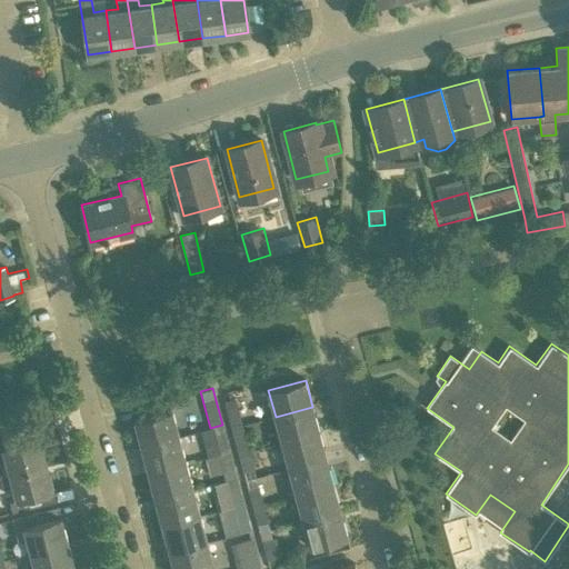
[(231,429),(242,426),(236,398),(223,400),(231,429)]
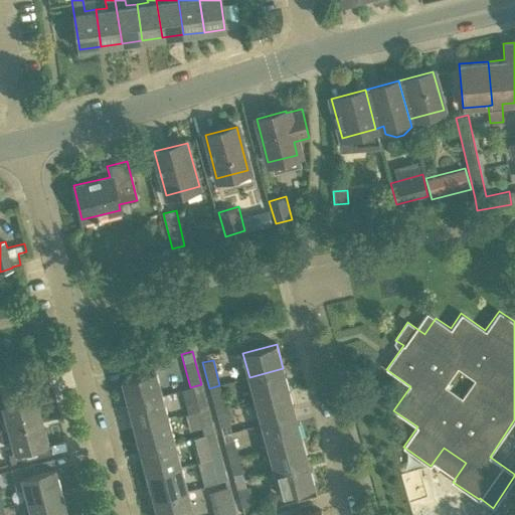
[(255,400),(290,391),(283,368),(249,377),(255,400)]
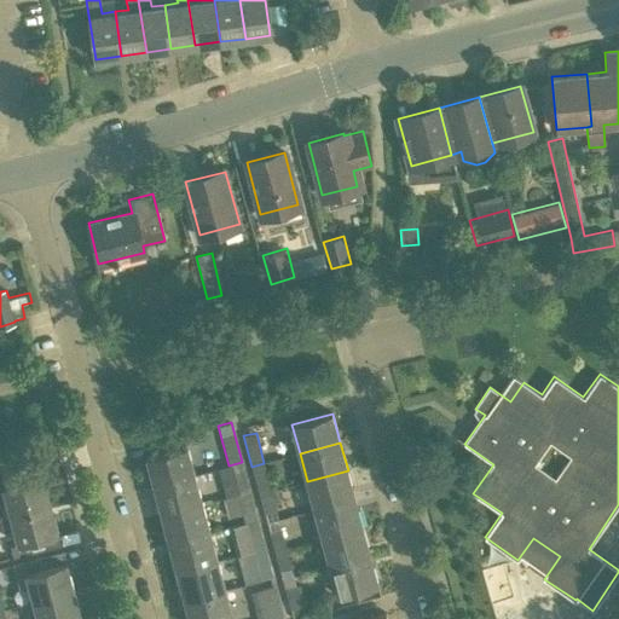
[(154,486),(194,475),(186,446),(146,457),(154,486)]
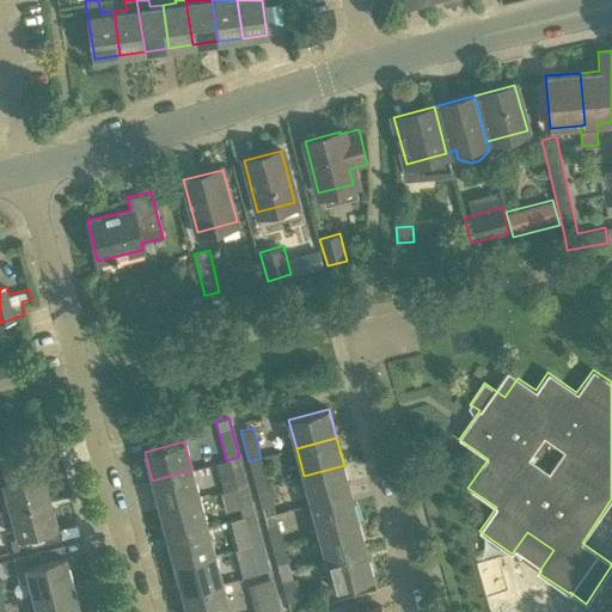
[(234,489),(248,485),(239,457),(226,460),(231,475),(234,489)]
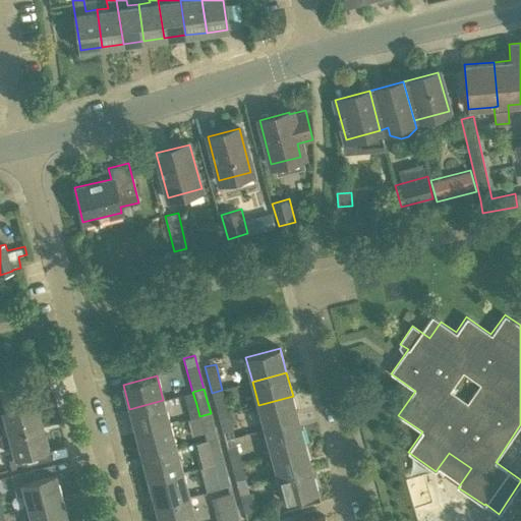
[(218,416),(229,413),(222,390),(212,393),(218,416)]
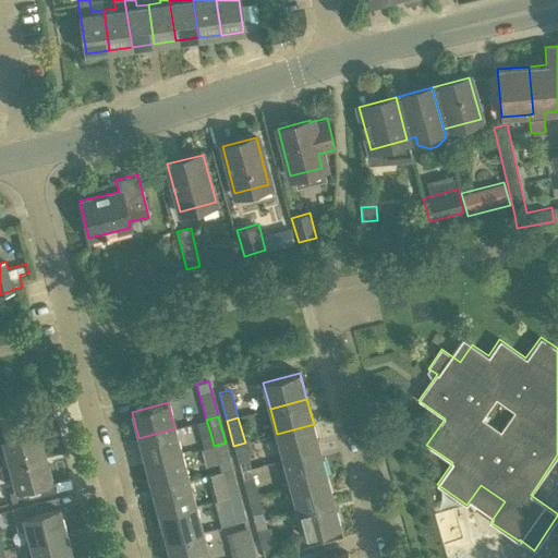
[(283,460),(320,450),(314,424),(277,434),(283,460)]
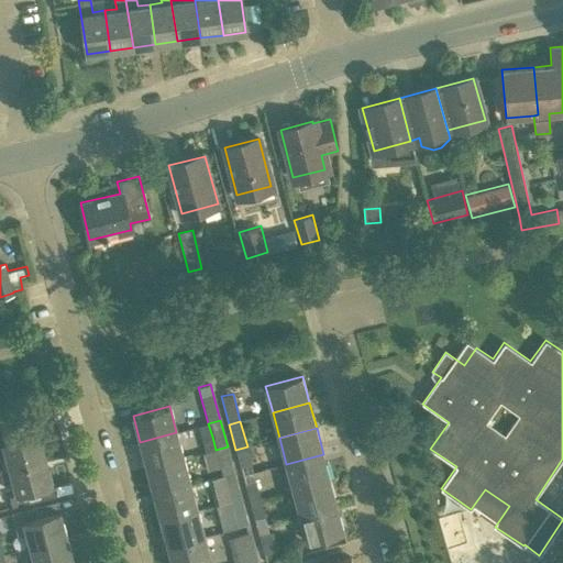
[(146,468),(184,459),(176,432),(140,442),(146,468)]
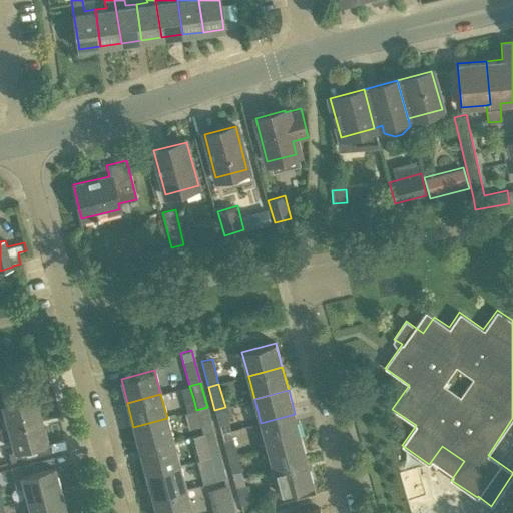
[(8,428),(41,419),(35,395),(2,404),(8,427),(8,428)]
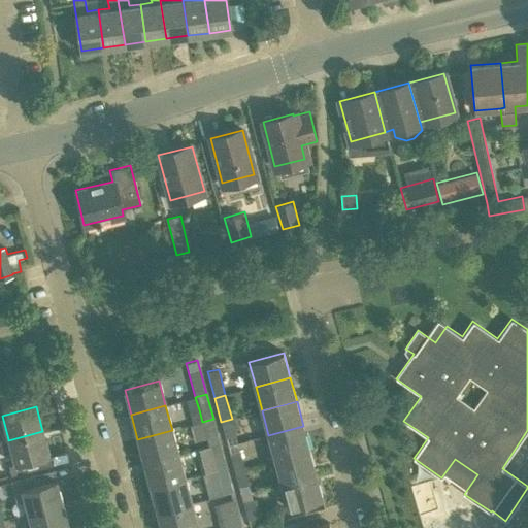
[(213,419),(202,422),(206,438),(218,435),(213,419)]
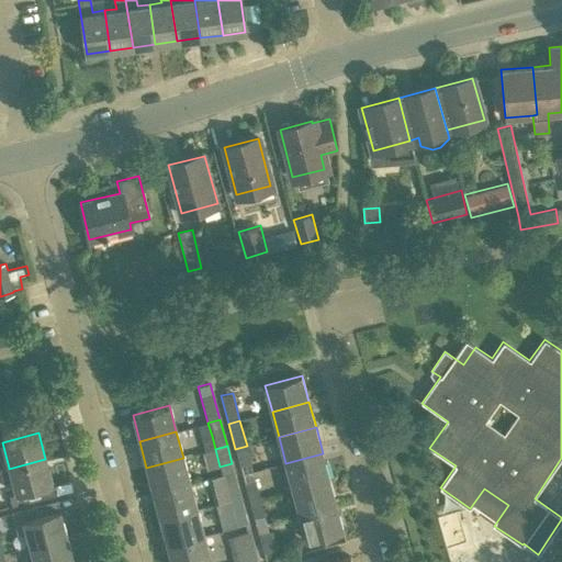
[(247,446),(235,449),(239,467),(251,463),(247,446)]
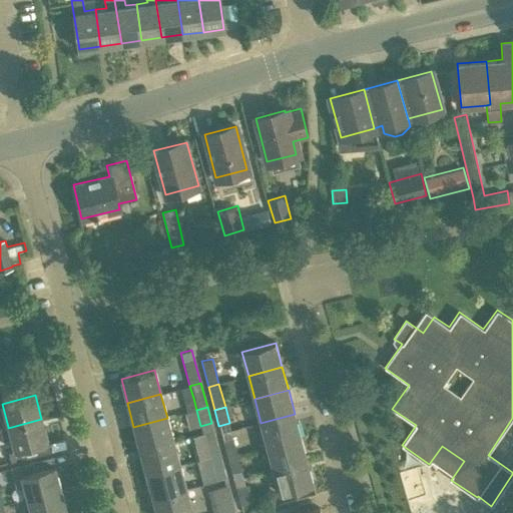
[(268,446),(301,437),(295,414),(261,423),(268,446)]
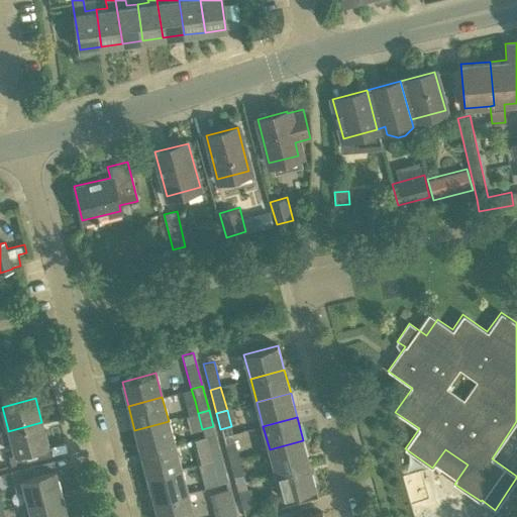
[(141,453),(175,444),(169,421),(134,430),(141,453)]
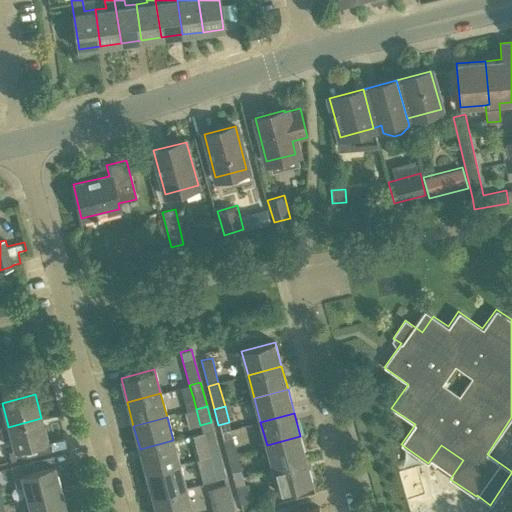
[(28,447),(48,442),(41,418),(8,427),(8,426),(0,427),(0,428),(3,439),(11,437),(14,450),(9,451),(11,460),(31,455),(28,447)]
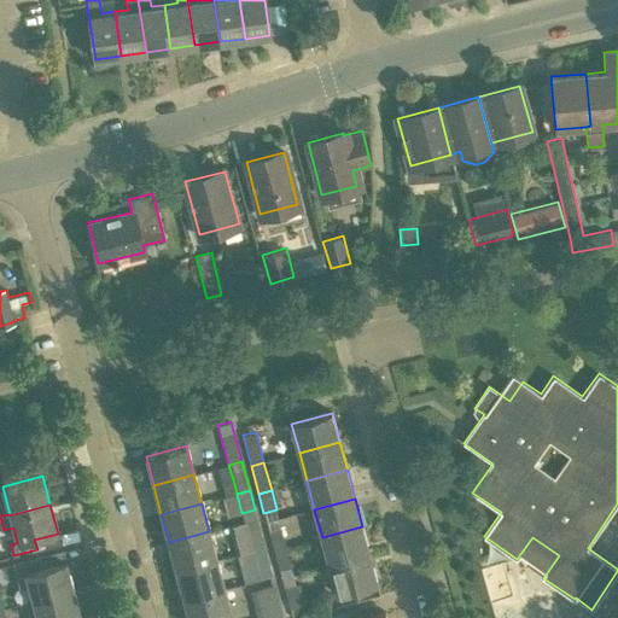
[(252,551),(264,547),(260,526),(246,530),(252,551)]
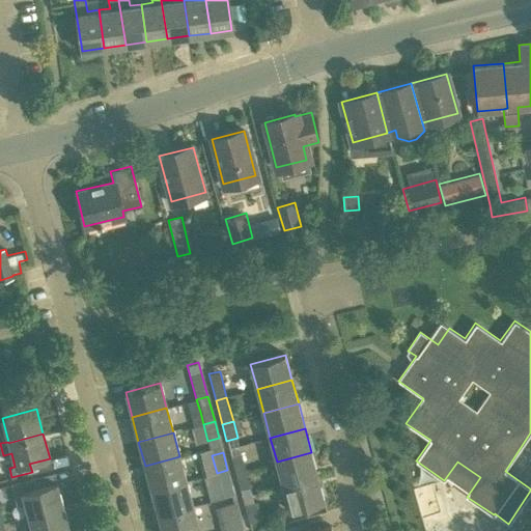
[(235,473),(246,470),(242,452),(230,455),(235,473)]
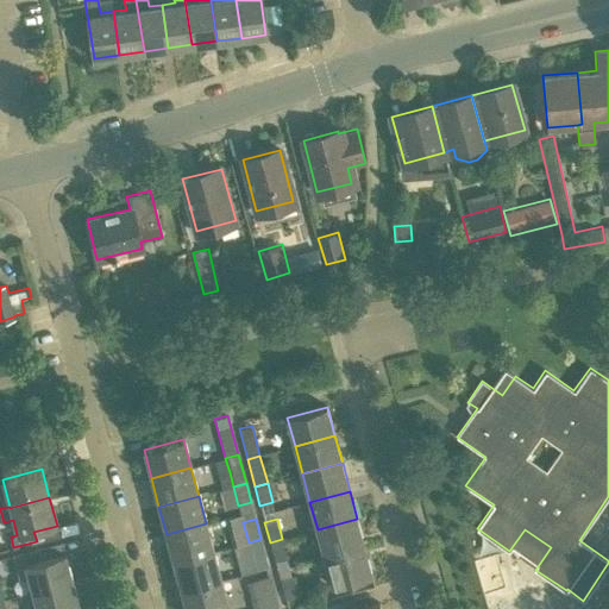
[(325,558),(365,547),(357,519),(318,529),(325,558)]
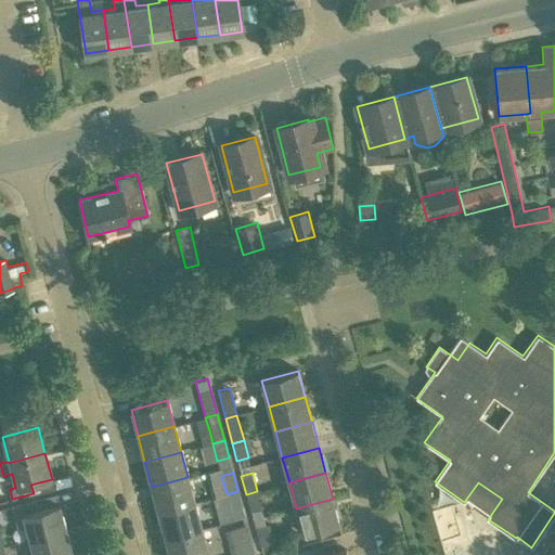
[(158,513),(194,503),(188,477),(152,487),(158,513)]
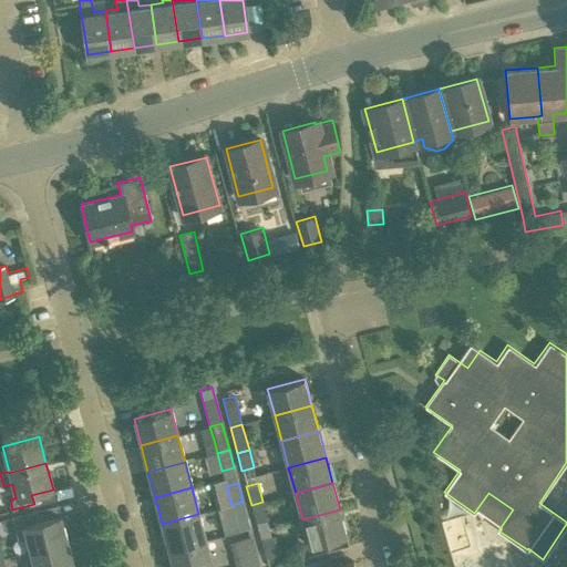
[(243,502),(232,505),(236,523),(247,519),(243,502)]
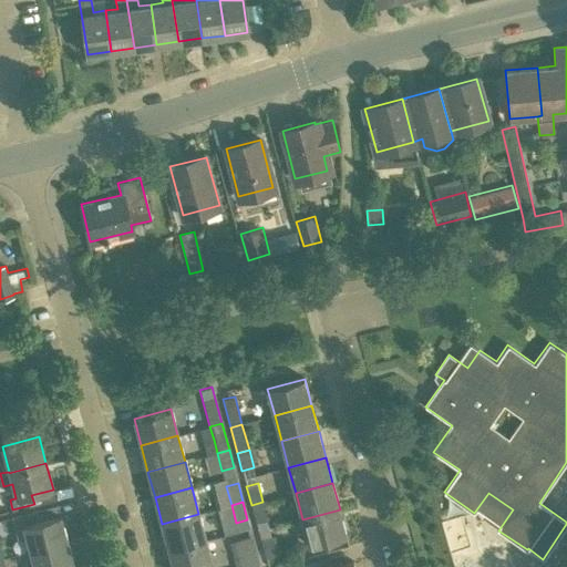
[(263,502),(251,505),(256,523),(257,523),(259,531),(269,528),(267,521),(268,519),(263,502)]
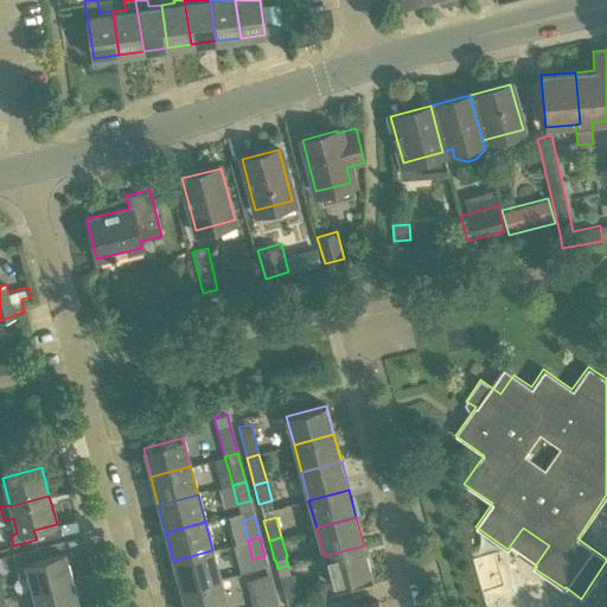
[(32,590),(71,580),(64,551),(43,557),(39,545),(13,553),(19,577),(27,575),(32,590)]
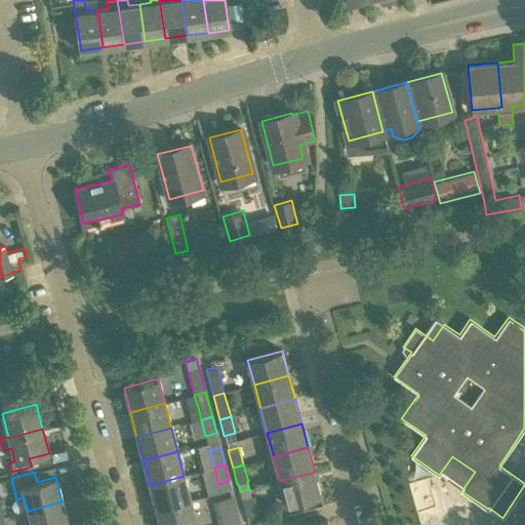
[(315,472),(280,481),(287,506),(321,496),(315,472)]
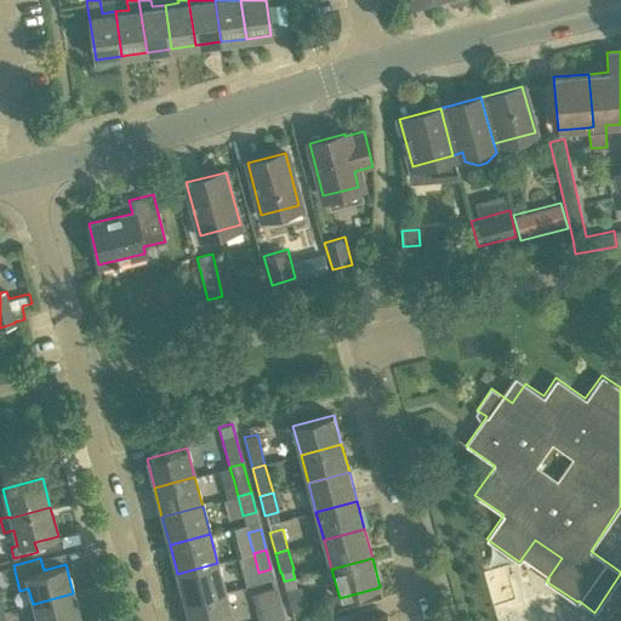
[(184,602),(226,591),(217,563),(177,574),(184,602)]
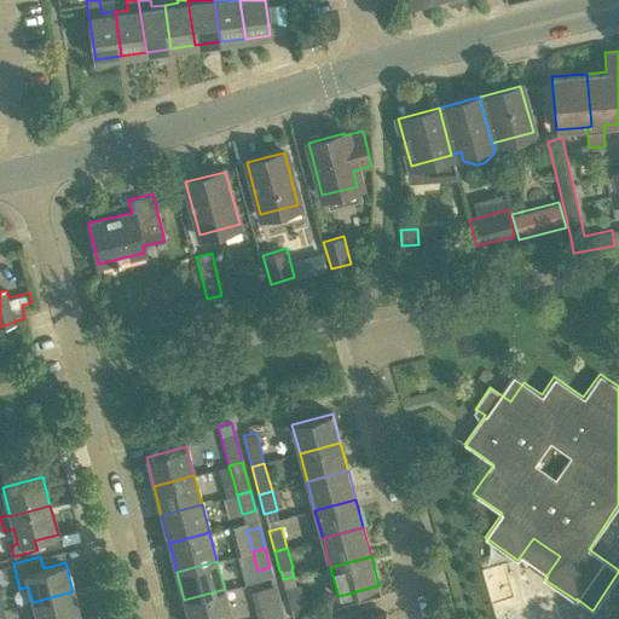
[(256,618),(271,618),(283,615),(275,584),(250,591),(256,618)]
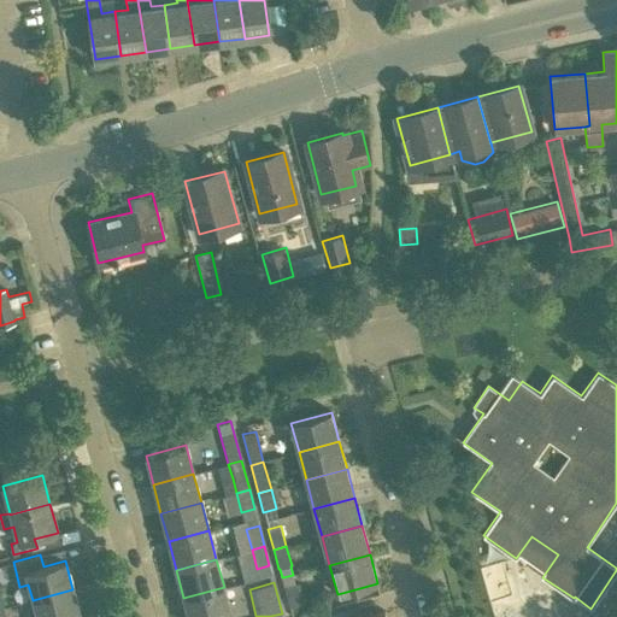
[(288,606),(300,603),(295,583),(283,586),(288,606)]
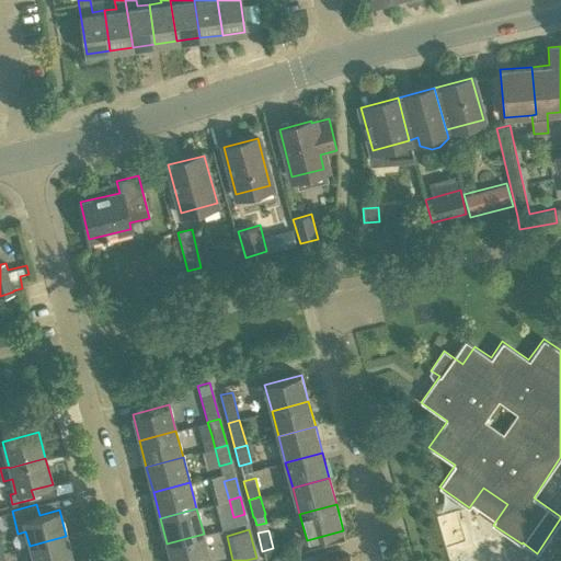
[(204,534),(167,544),(171,560),(207,560),(210,560),(204,534)]
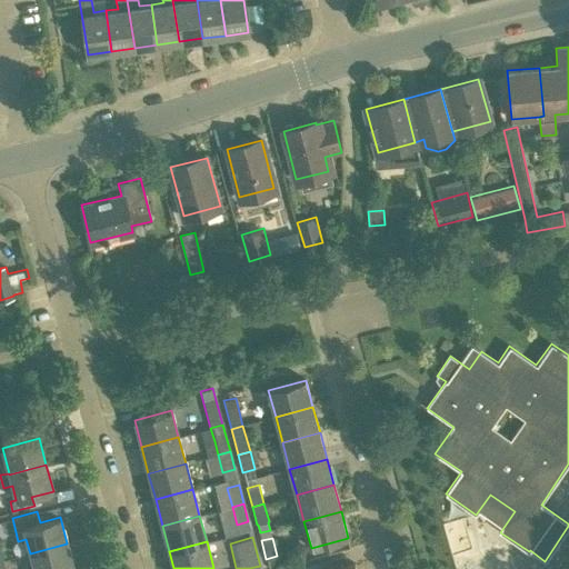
[(33,568),(73,568),(67,543),(30,553),(33,568)]
